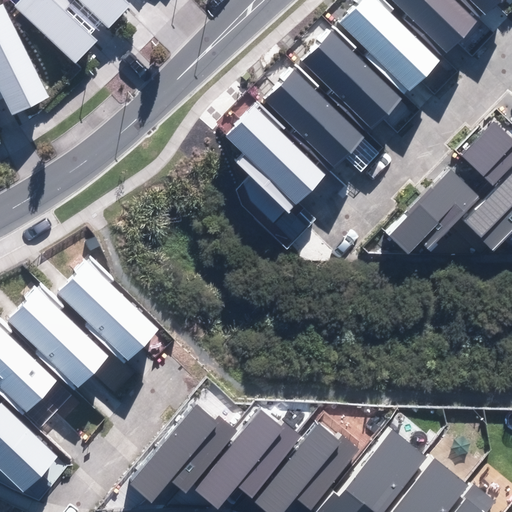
[(11,0),(8,4),(71,64),(95,40),(84,30),(93,21),(103,31),(126,8),(118,0),(11,0)]
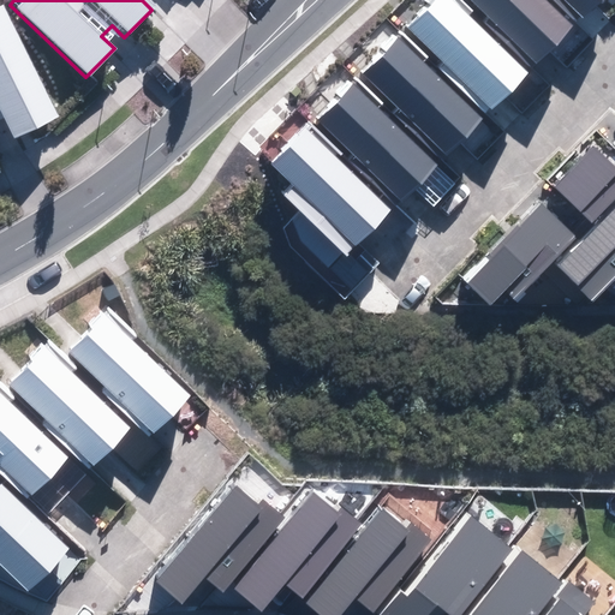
[(439,66),(489,115),(527,75),(451,0),(435,0),(408,29),(442,61),(439,66)]
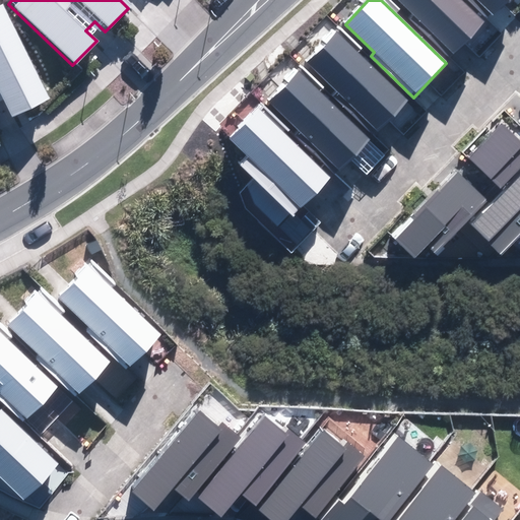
[(409,17),(452,59),(485,24),(459,0),(399,0),(413,14),(409,17)]
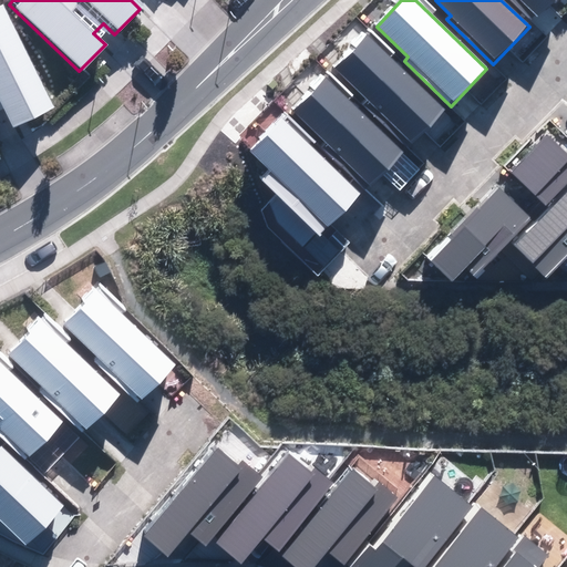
[(511,0),(534,22),(554,0),(511,0)]
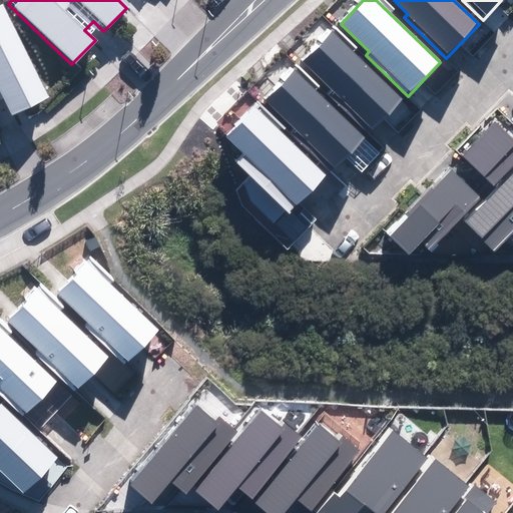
[(47,97),(2,3),(0,4),(0,100),(7,115),(47,97)]
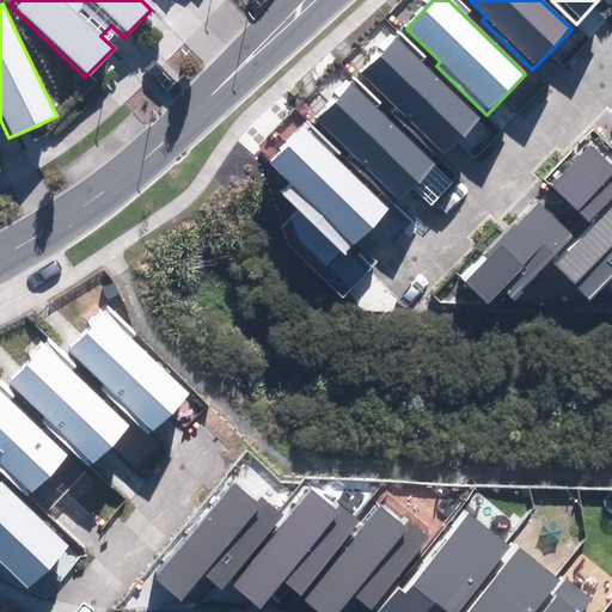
[(391,114),(441,161),(481,122),(397,41),(362,75),(396,109),(391,114)]
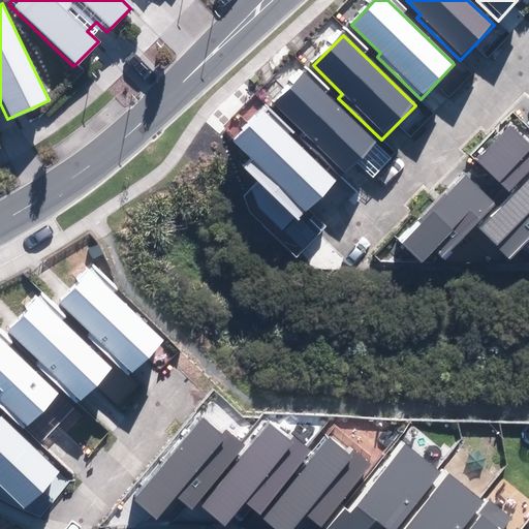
[(300,137),(343,179),(377,145),(305,73),(275,104),(304,133),(300,137)]
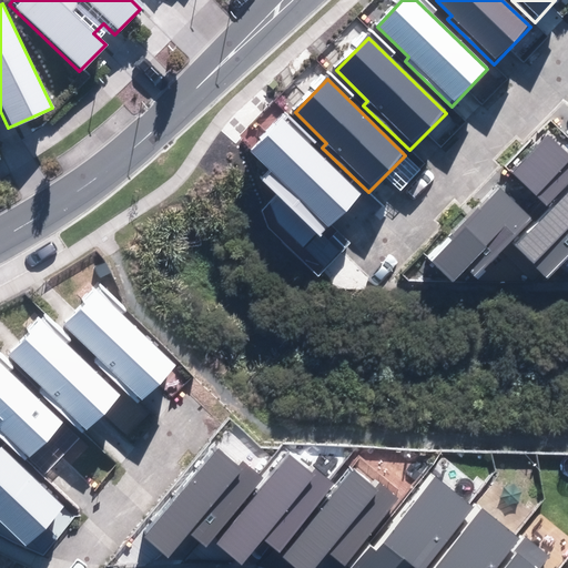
[(264,181),(320,235),(361,193),(282,118),(250,151),(273,172),(264,181)]
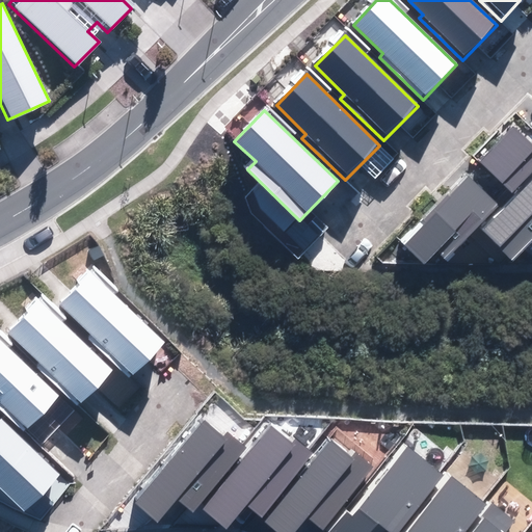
[(481,162),(511,192),(531,171),(531,145),(514,129),(481,162)]
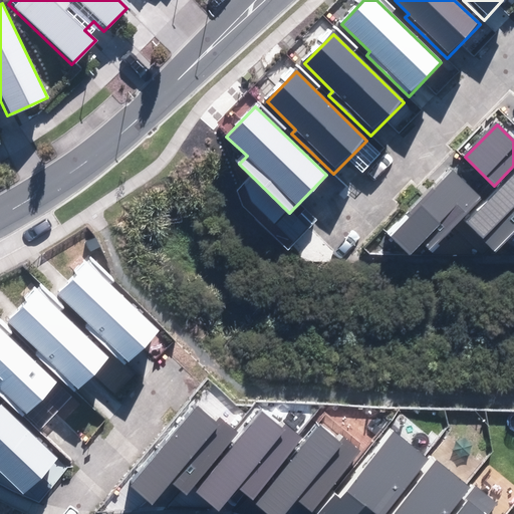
[(424,243),(432,250),(483,200),(455,171),(390,234),(411,256),(424,243)]
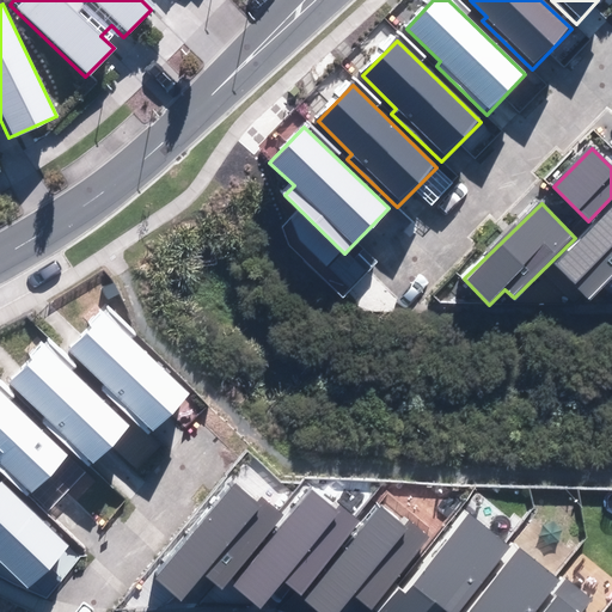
[(611,207),(554,265),(588,299),(611,275),(611,207)]
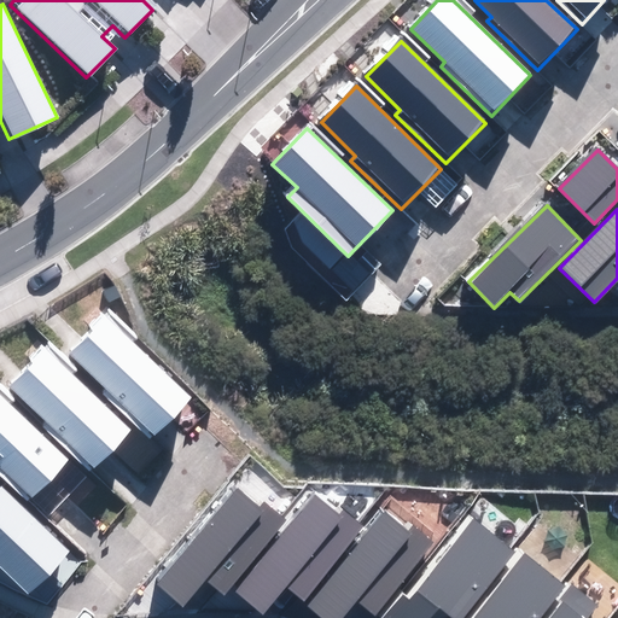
[(106,316),(70,355),(155,435),(191,396),(106,316)]
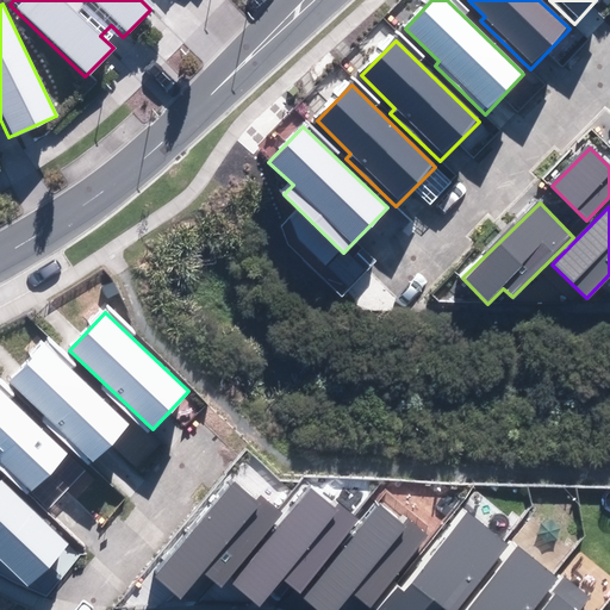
[(10,380),(93,461),(128,427),(44,346),(10,380)]
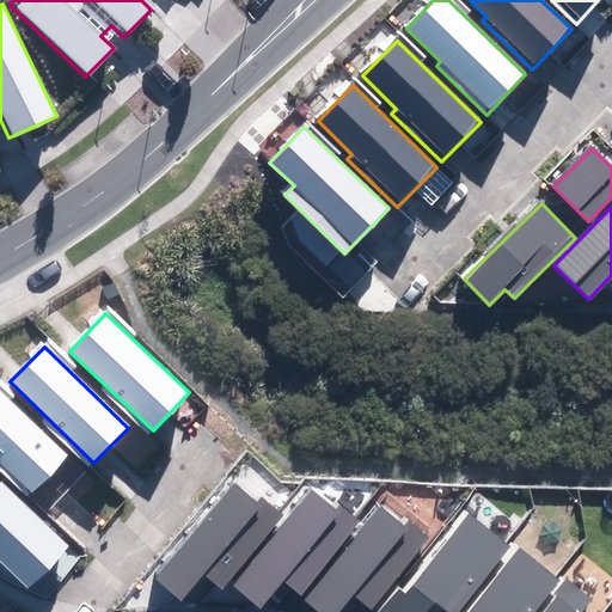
[(0,460),(32,491),(67,454),(0,390),(0,460)]
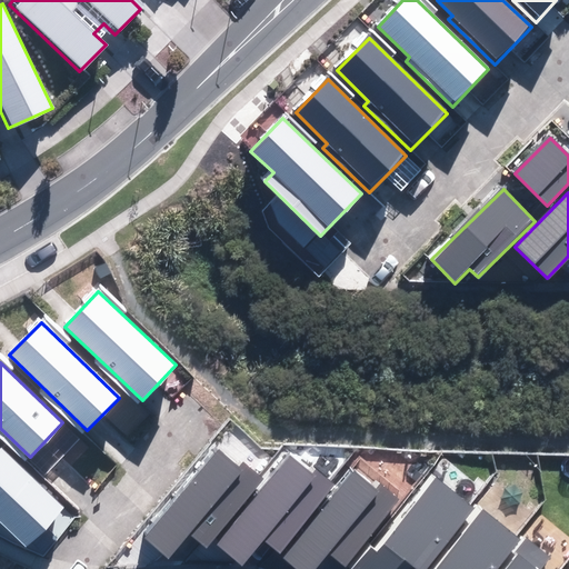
[(0,520),(27,548),(65,510),(3,448),(0,450),(0,520)]
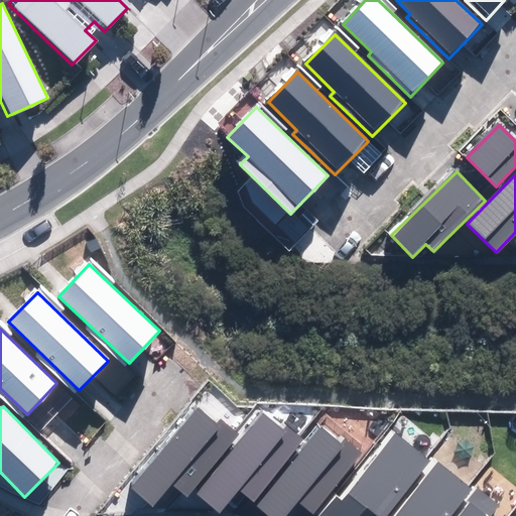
[(173,485),(184,496),(240,433),(222,417),(217,423),(200,408),(130,487),(153,508),(173,485)]
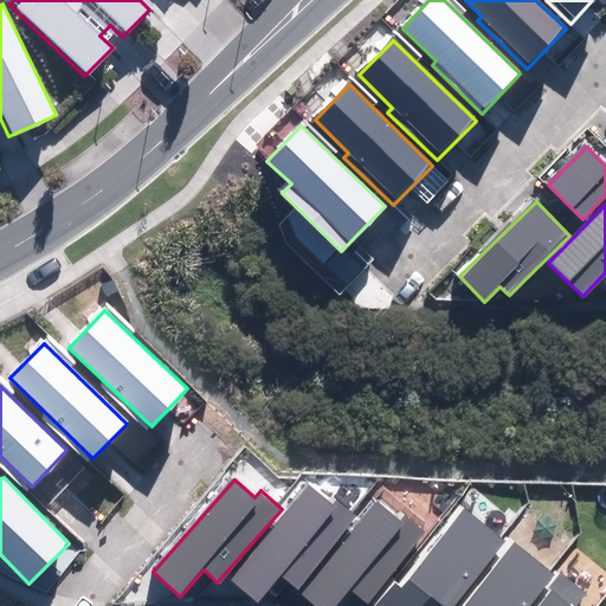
[(282,575),(298,588),(358,516),(337,500),(333,504),(308,484),(231,580),(259,604),(282,575)]
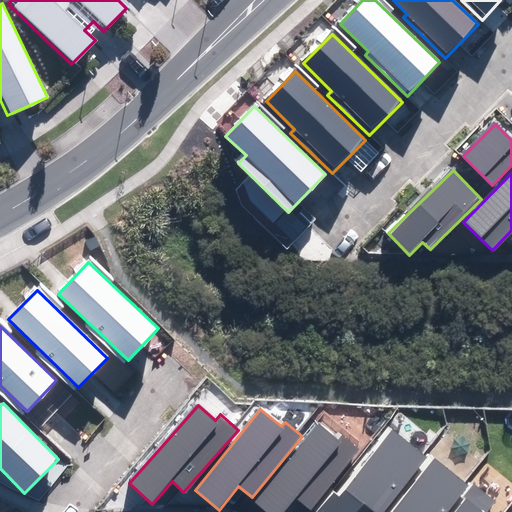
[(283,511),(295,498),(309,510),(359,450),(342,436),(339,441),(319,425),(254,503),(265,511),(283,511)]
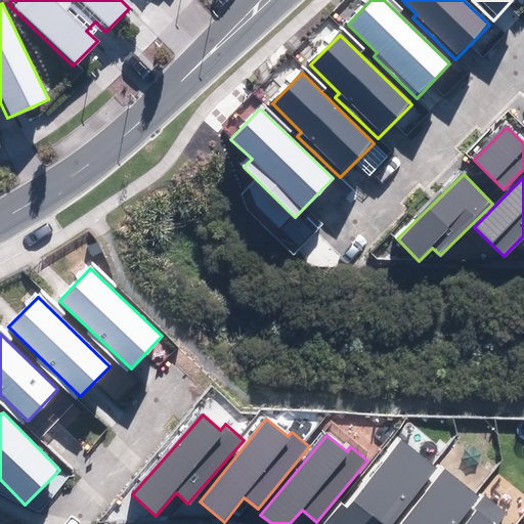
[(323,523),(363,523),(372,515),(383,523),(391,523),(437,467),(402,439),(347,508),(341,503),(323,523)]
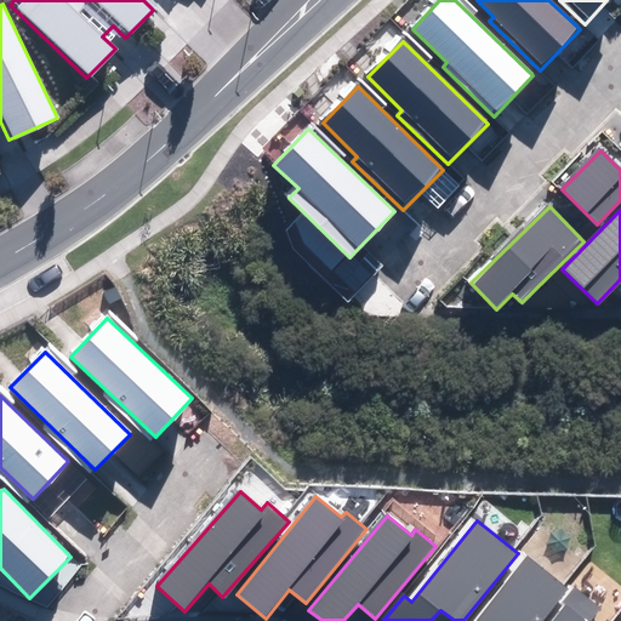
[(543,620),(569,590),(528,557),(474,620),(543,620)]
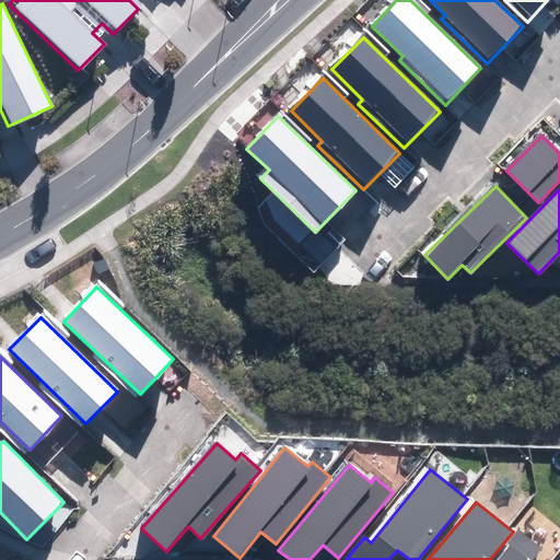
[(532,559),(541,548),(517,529),(506,544),(509,546),(497,559),(532,559)]
